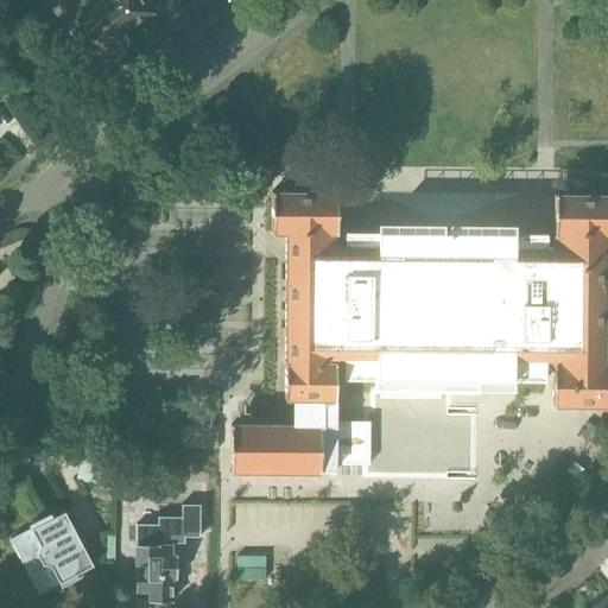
[(125,35),(99,0),(62,0),(58,2),(70,18),(68,19),(100,61),(128,39),(125,35)]
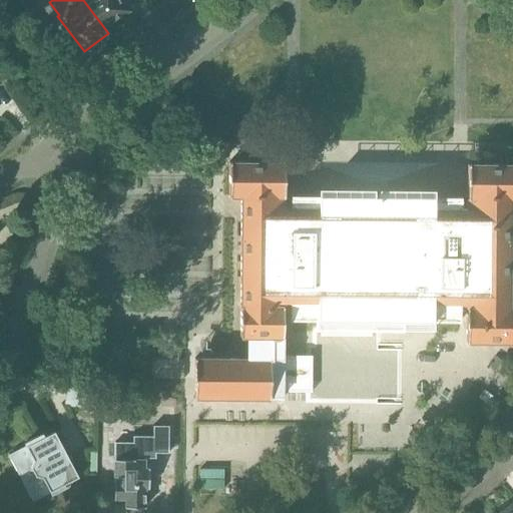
[(83,0),(105,29),(130,10),(121,0),(83,0)]
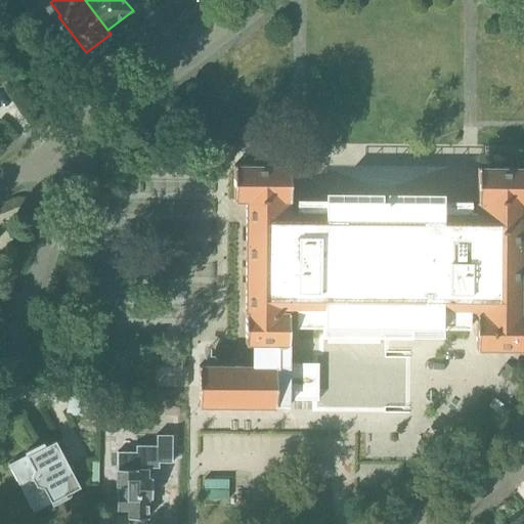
[(199,366),(199,407),(289,407),(289,400),(312,400),(316,400),(318,401),(318,363),(317,363),(313,363),(289,363),(289,310),(296,310),(296,328),(323,328),(386,328),(444,329),(470,329),(470,312),(477,312),(476,331),(476,350),(518,350),(523,349),(523,314),(520,315),(521,204),(523,203),(523,168),(478,168),(477,212),(471,212),(471,202),(297,200),(297,210),(290,210),(290,166),(234,166),(233,201),(247,201),(246,344),(253,344),(253,366),(199,366)]
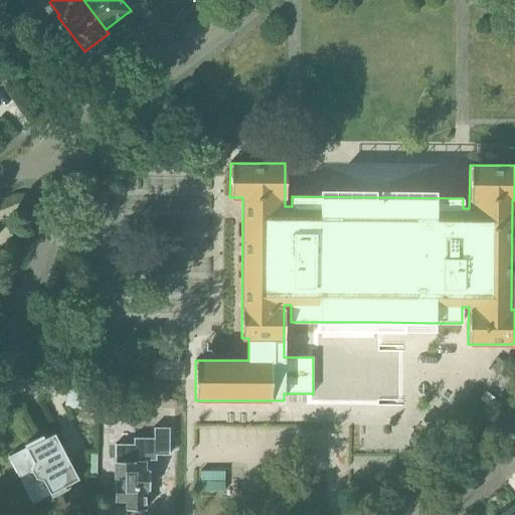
[(490,367),(497,372),(504,362),(497,357),(490,367)]
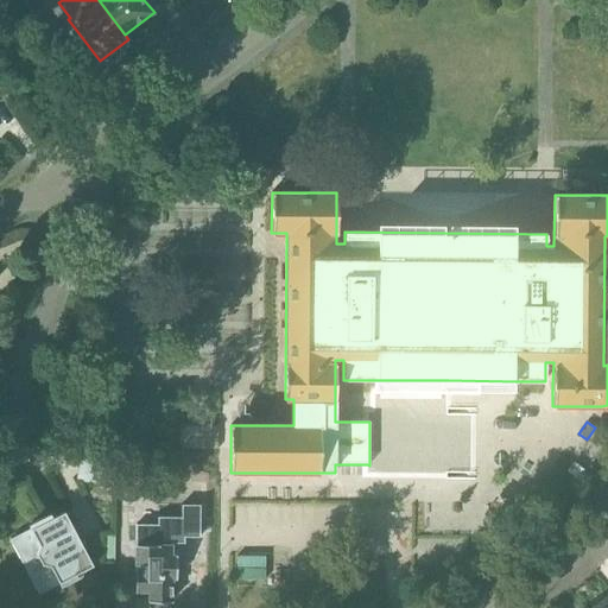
[(116,463),(82,455),(76,481),(115,489),(116,463)]
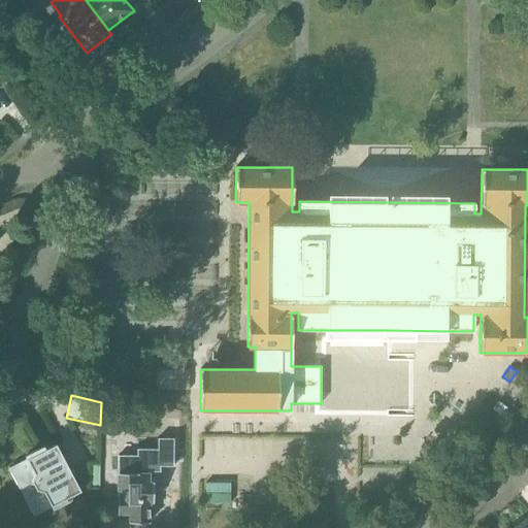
[(507,407),(499,401),(493,409),(500,416),(507,407)]
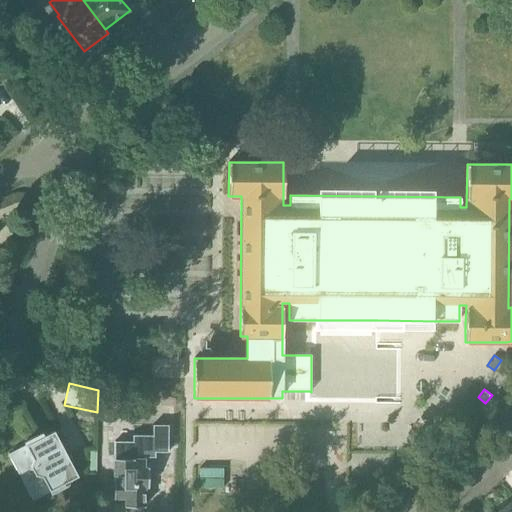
[(114,441),(114,498),(125,499),(125,507),(144,507),(145,487),(149,487),(149,468),(144,468),(145,458),(155,458),(155,452),(168,452),(168,425),(153,425),(153,435),(133,435),(133,442),(114,441)]
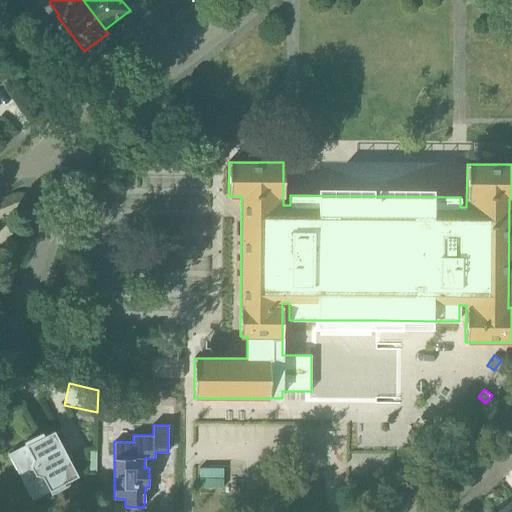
[(79,476),(54,430),(44,435),(43,432),(24,442),(25,444),(21,446),(21,447),(8,454),(33,501),(50,492),(51,495),(70,485),(68,482),(79,476)]
